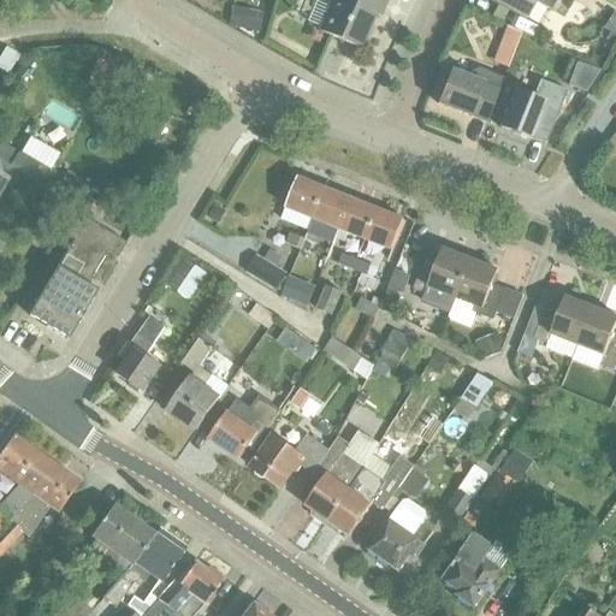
[(332,0),(319,31),(361,49),(377,15),(380,17),(388,0),(332,0)]
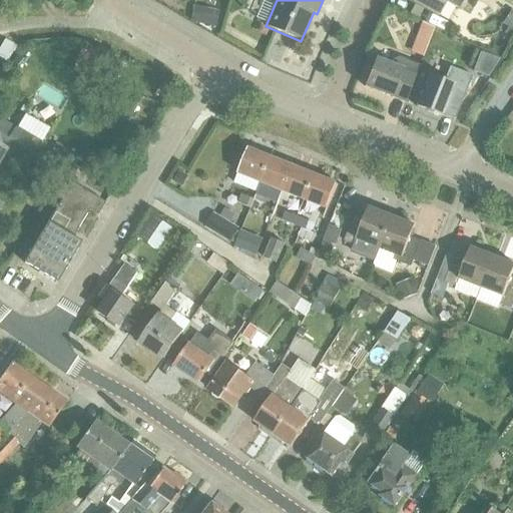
[(409,0),(438,16),(446,2),(459,9),(463,0),(409,0)]
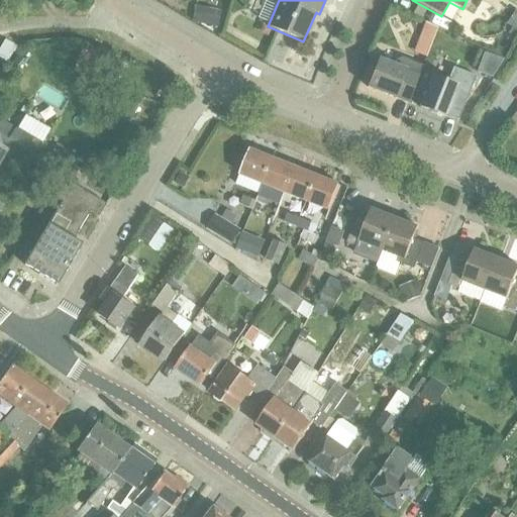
[(433,54),(444,23),(428,17),(418,48),(433,54)]
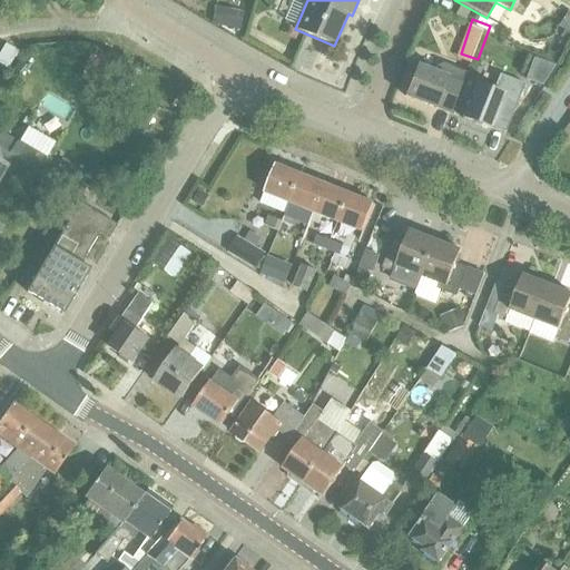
[(418,66),(405,97),(436,109),(451,114),(467,74),(443,64),(436,67),(434,72),(418,66)]
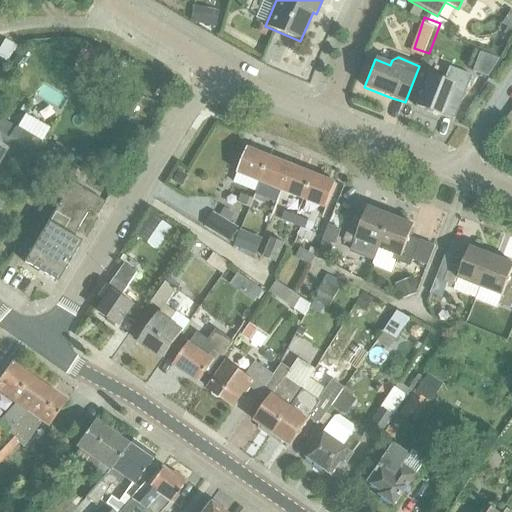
[(416,107),(433,114),(434,112),(454,120),(471,76),(449,67),(443,81),(428,75),(416,107)]
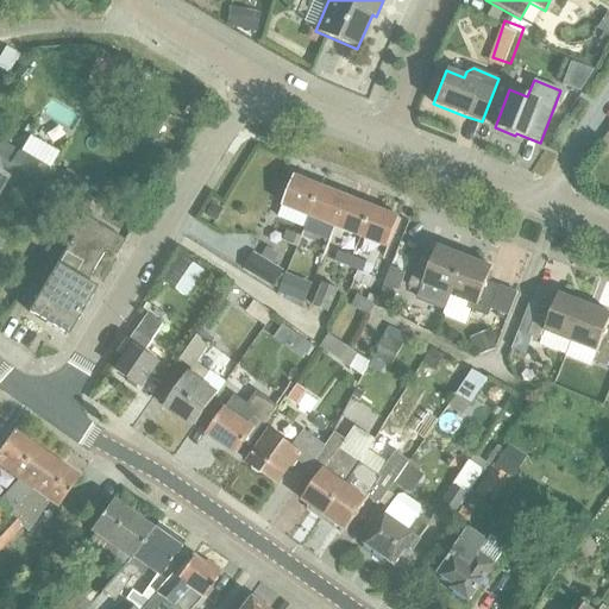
[(0,186),(5,179),(33,195),(49,170),(58,155),(50,150),(30,137),(18,156),(0,145),(0,130),(4,124),(0,120),(0,186)]
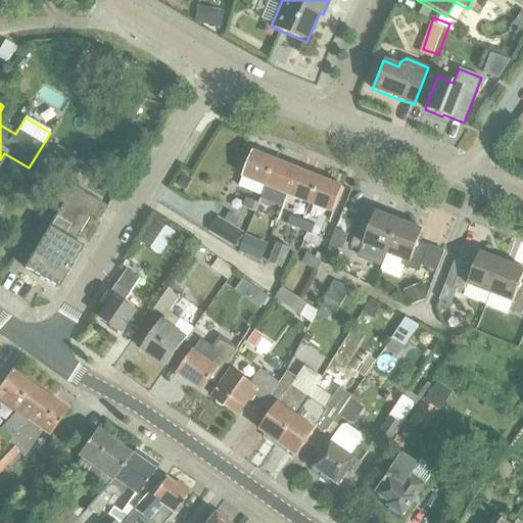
[(243,177),(266,186),(276,160),(253,151),(243,177)]
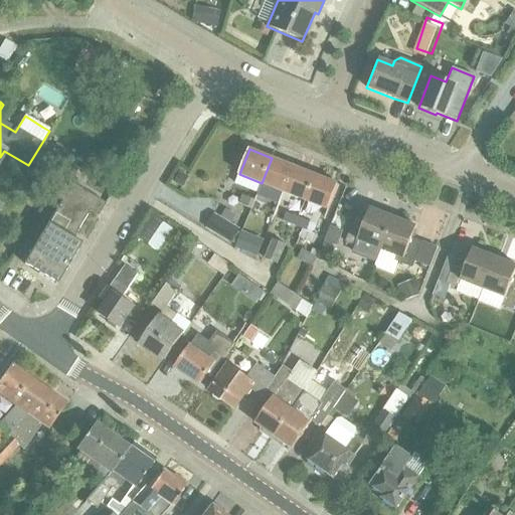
[(272,158),(262,183),(276,188),(271,200),(280,204),(285,192),(294,167),(272,158)]
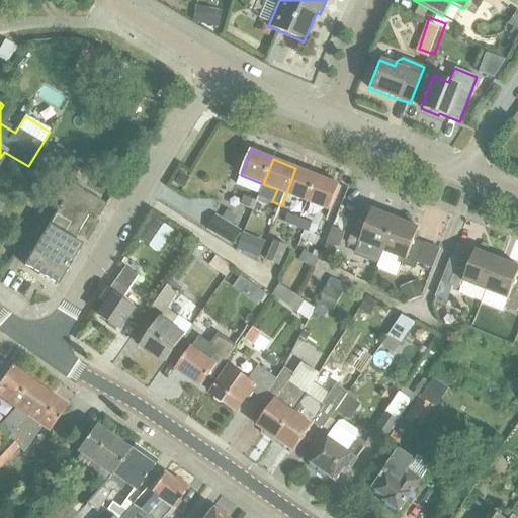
[(286,193),(308,201),(318,176),(295,168),(286,193)]
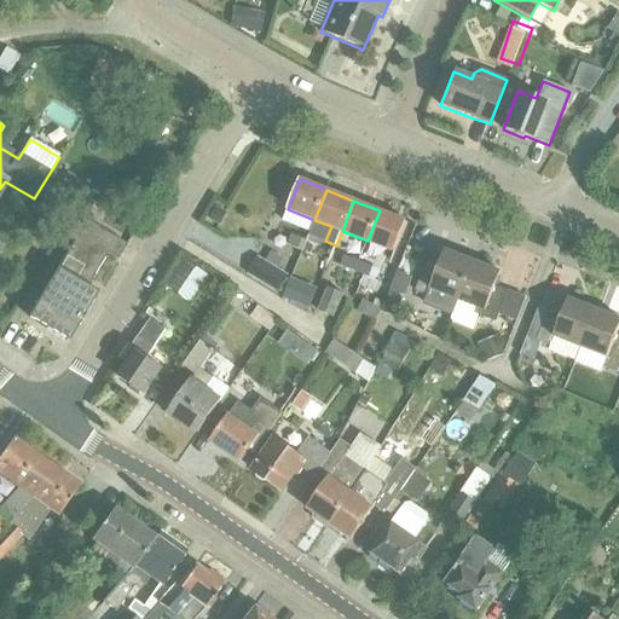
[(380,210),(368,241),(394,252),(406,221),(380,210)]
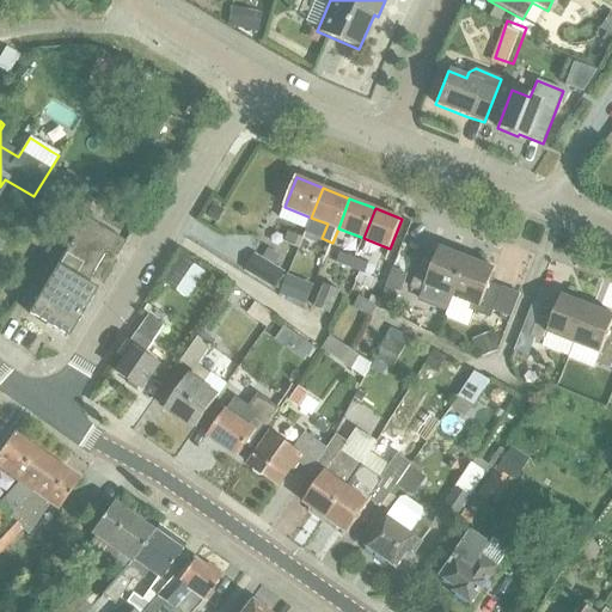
[(116,256),(126,242),(78,213),(66,234),(73,239),(29,313),(42,320),(63,334),(68,337),(73,329),(97,289),(86,283),(90,277),(106,250),(116,256)]
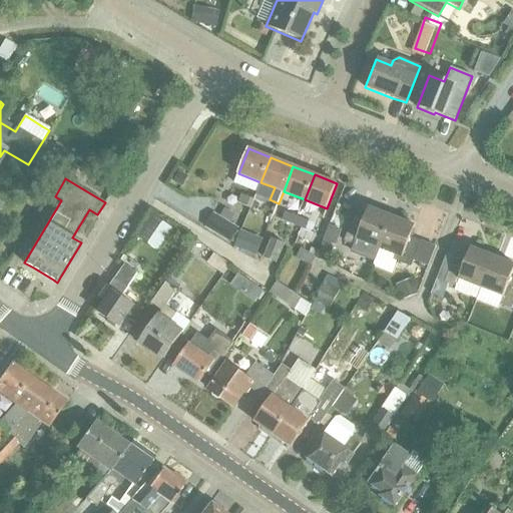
[(238,204),(250,209),(253,199),(242,194),(238,204)]
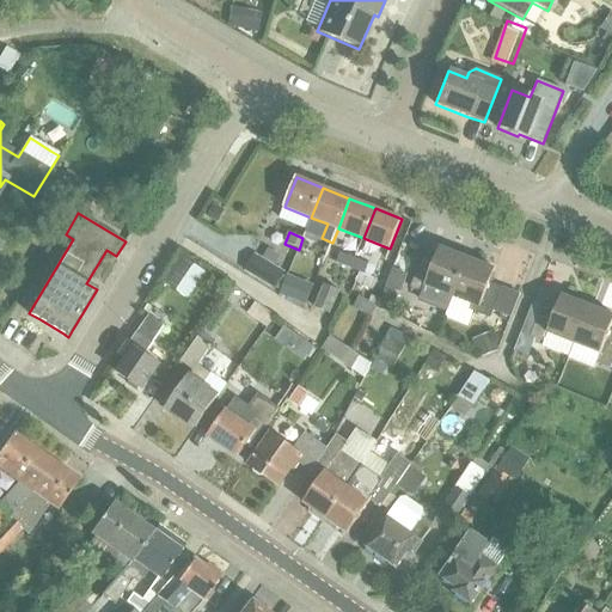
[(303,238),(299,250),(312,256),(317,245),(303,238)]
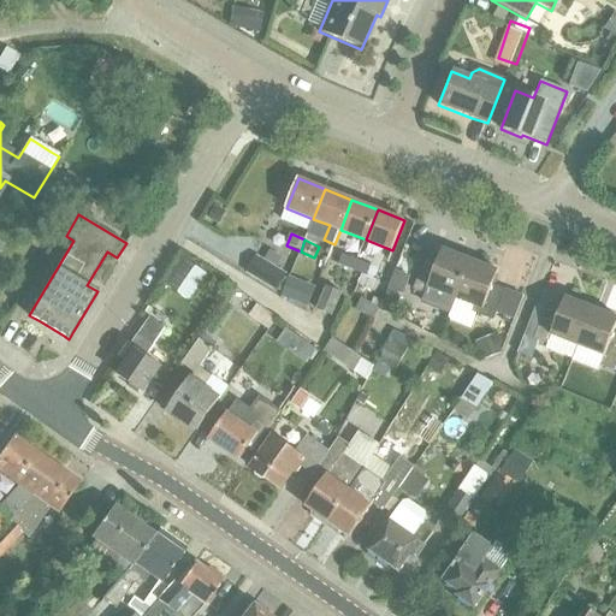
[(438,292),(456,298),(472,259),(444,248),(438,261),(426,256),(413,289),(436,298),(438,292)]
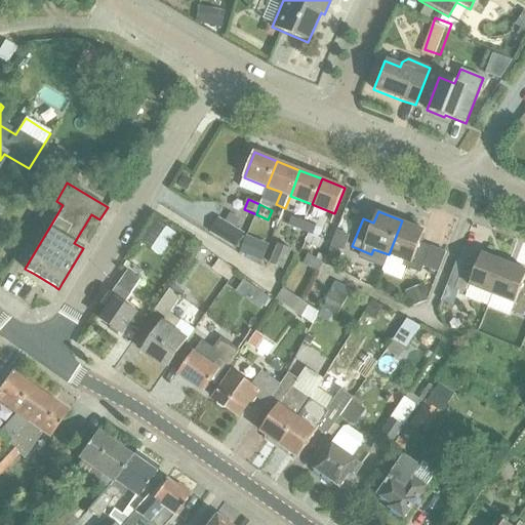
[(288,227),(300,231),(305,221),(291,217),(288,227)]
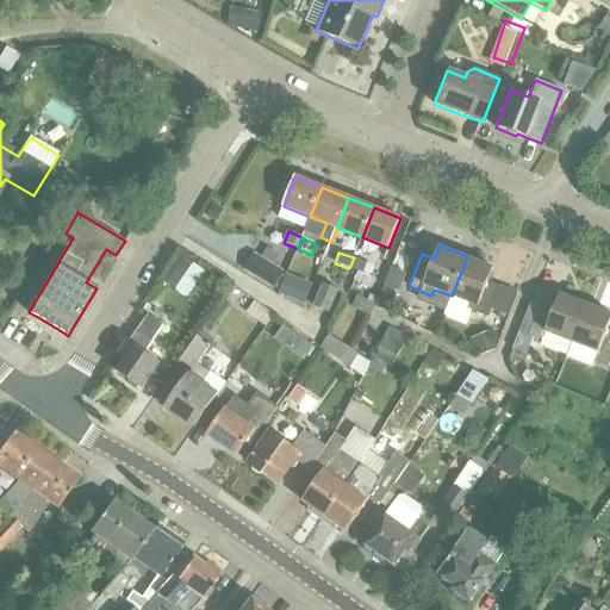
[(182,255),(165,281),(190,299),(207,273),(182,255)]
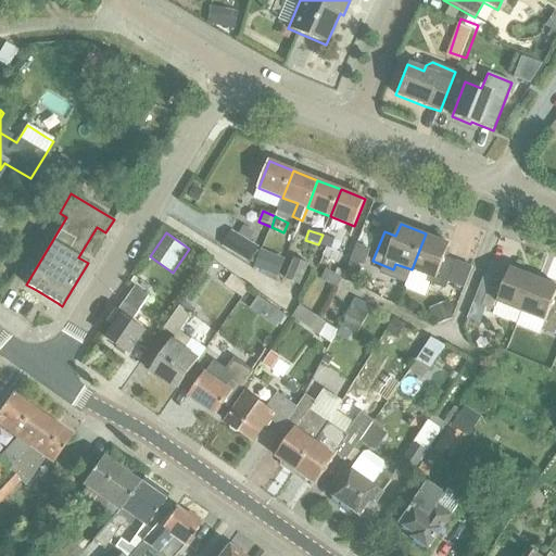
[(225,245),(251,262),(258,249),(232,232),(225,245)]
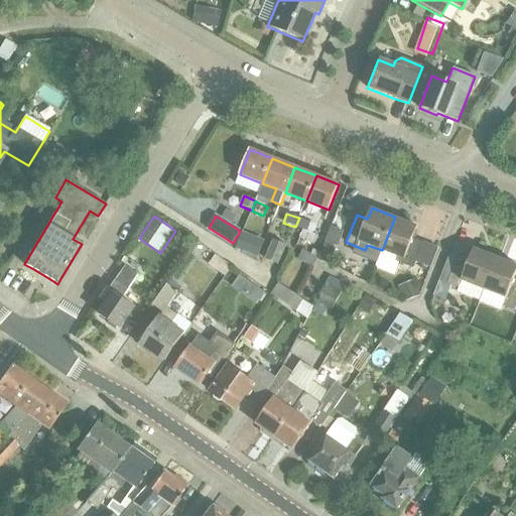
[(395,217),(382,250),(397,256),(395,261),(413,268),(417,258),(432,264),(439,248),(412,238),(417,226),(395,217)]
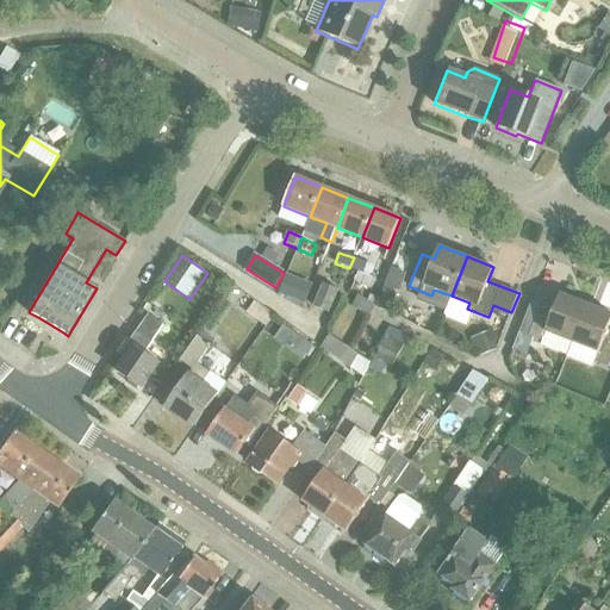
[(354,257),(349,268),(363,274),(368,263),(354,257)]
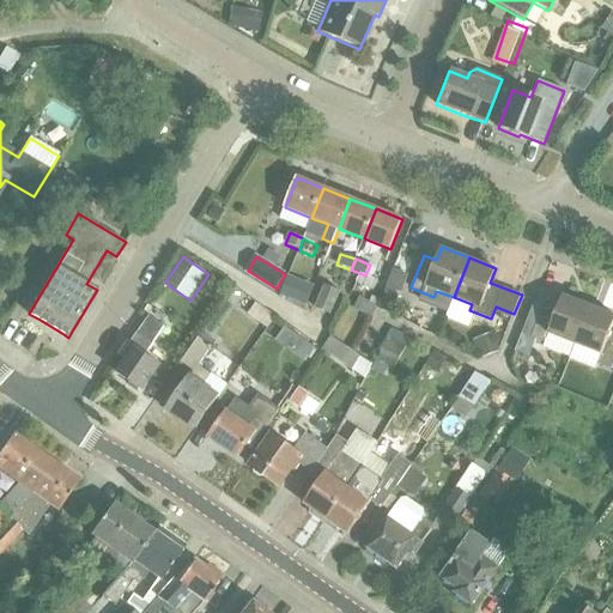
[(405,289),(410,267),(396,263),(393,286),(405,289)]
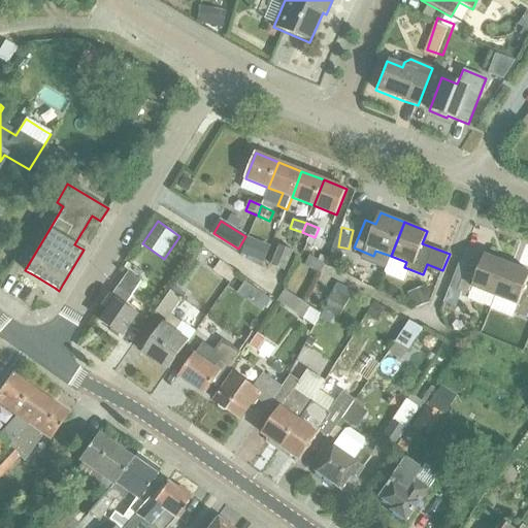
[(293,250),(278,244),(270,264),(285,270),(293,250)]
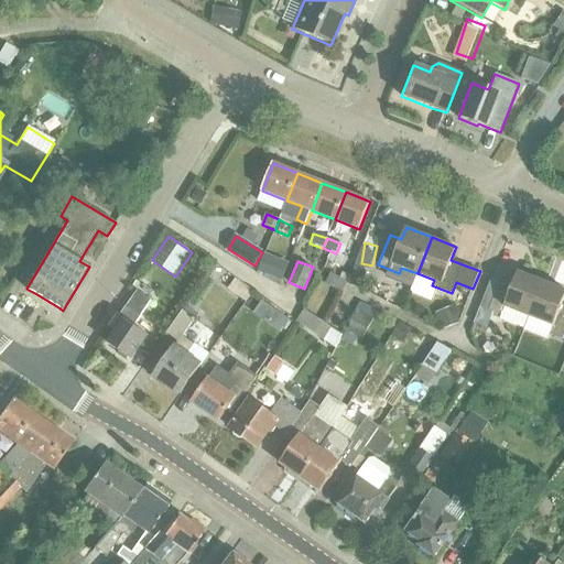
[(356,264),(348,283),(349,283),(360,288),(368,270),(356,264)]
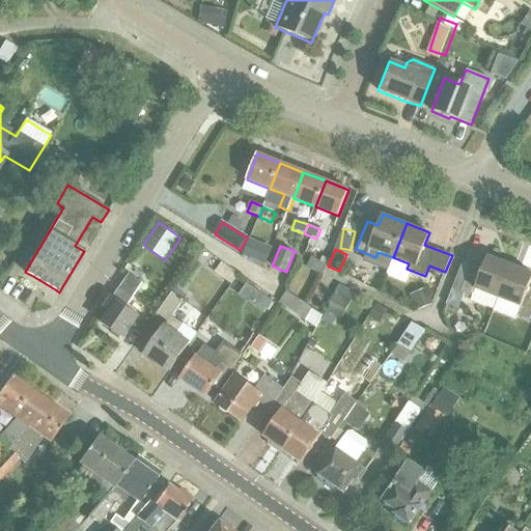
[(495,310),(500,298),(512,266),(488,256),(483,268),(472,263),(460,291),(473,297),(472,301),(495,310)]
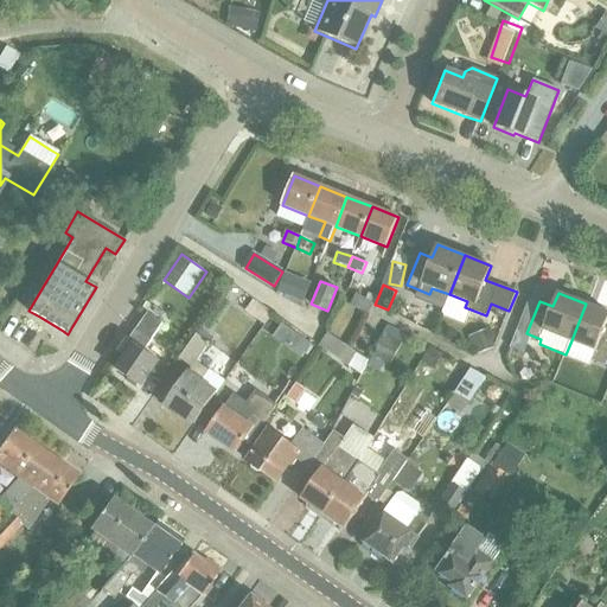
[(606,312),(586,304),(572,340),(596,350),(593,359),(606,364),(606,360),(606,326),(605,326),(606,319),(606,312)]
